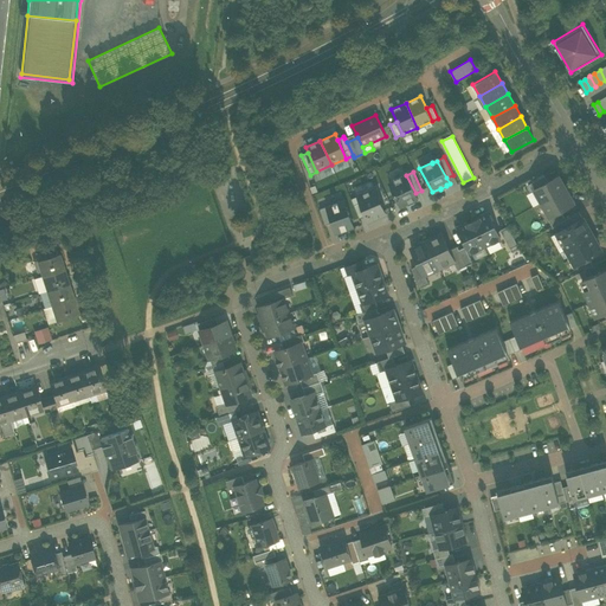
[(393,181),(389,184),(400,207),(408,202),(408,204),(414,201),(414,200),(418,199),(416,193),(406,175),(403,178),(401,176),(393,180),(393,181)]
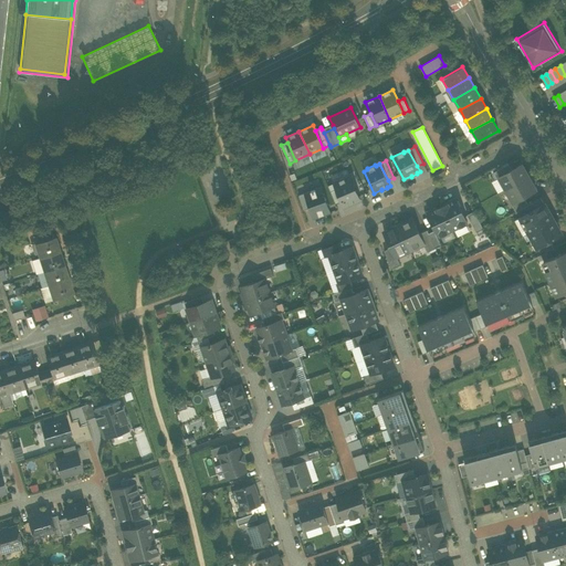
[(493,173),(498,179),(500,178),(499,177),(512,170),(509,164),(493,173)]
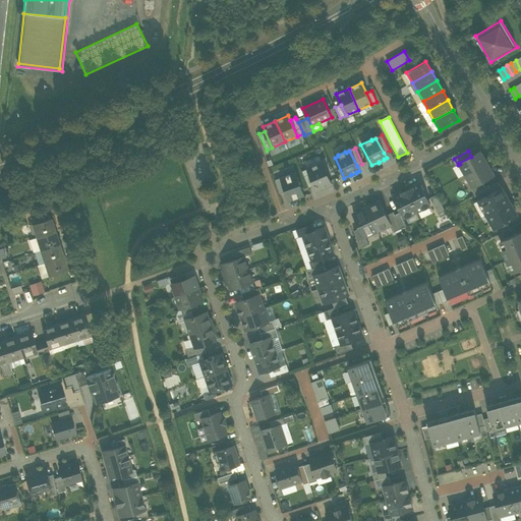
[(460,164),(465,174),(486,162),(480,151),(471,157),(459,163),(460,164)]
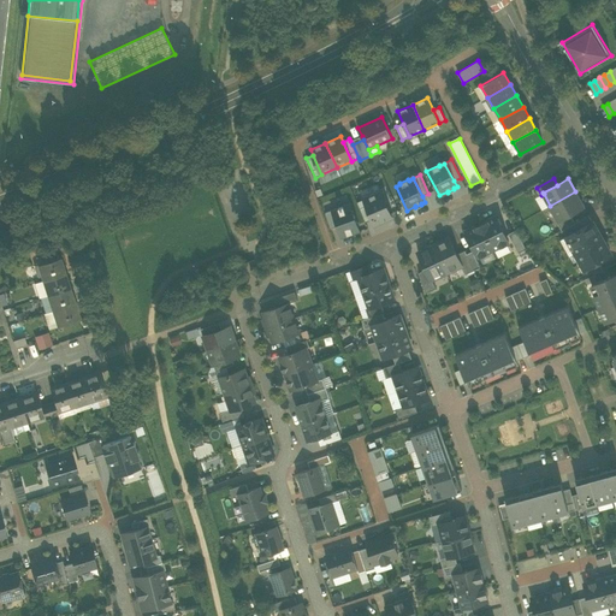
[(361,190),(365,199),(380,193),(377,183),(361,190)]
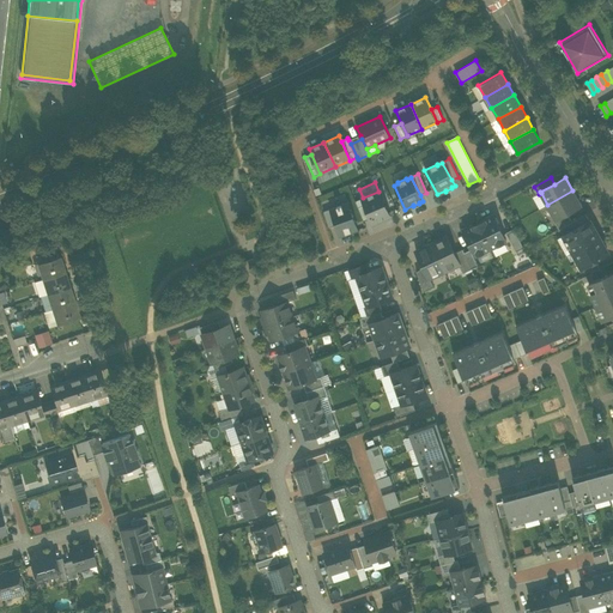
[(581,205),(572,190),(547,205),(556,219),(566,213),(581,205)]
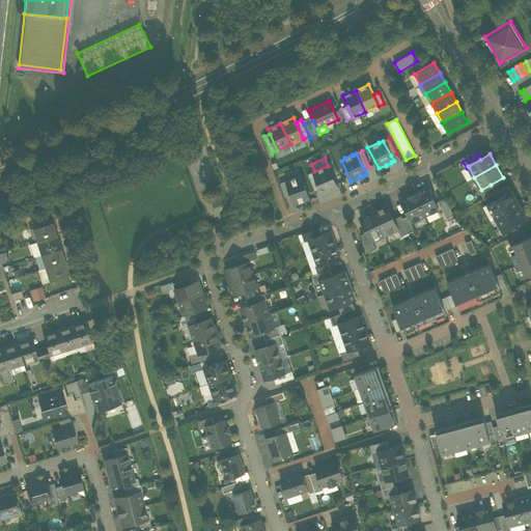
[(323,194),(337,188),(328,166),(314,171),(313,172),(320,189),(323,194)]
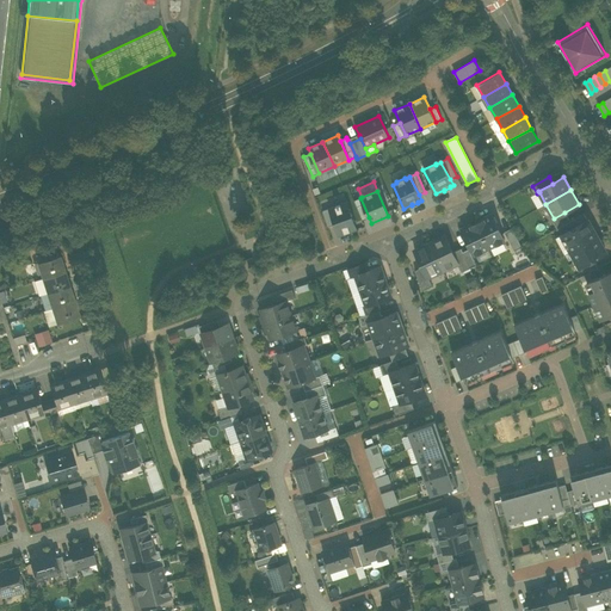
[(369,217),(360,198),(355,201),(363,221),(369,217)]
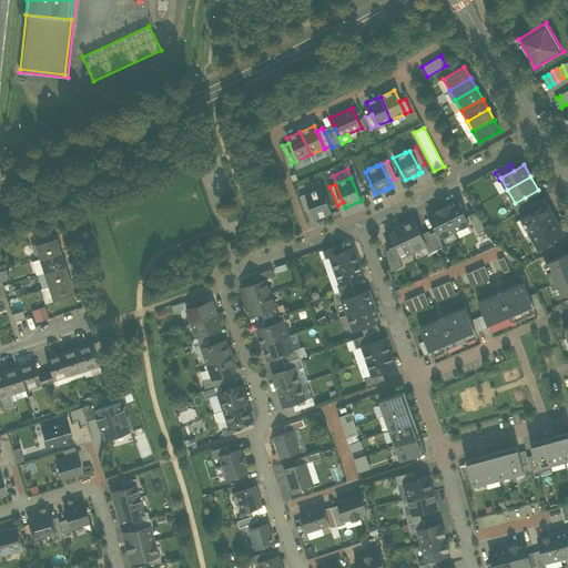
[(323,188),(306,194),(312,209),(315,219),(332,213),(323,188)]
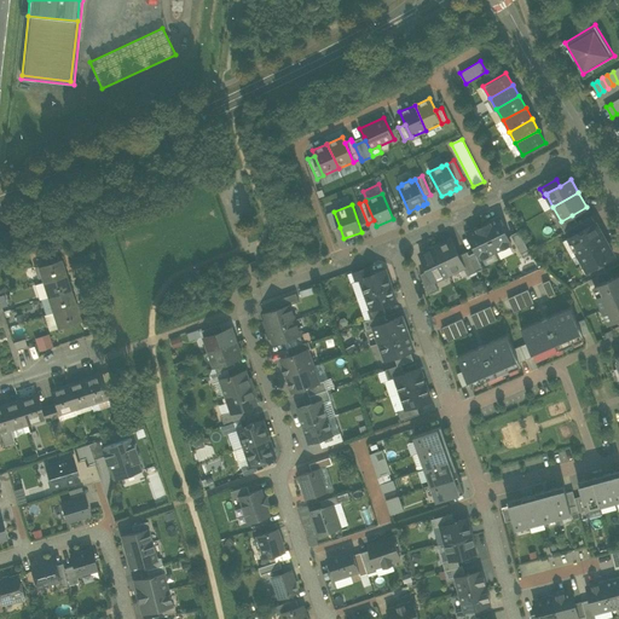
[(334,212),(327,214),(333,230),(340,227),(334,212)]
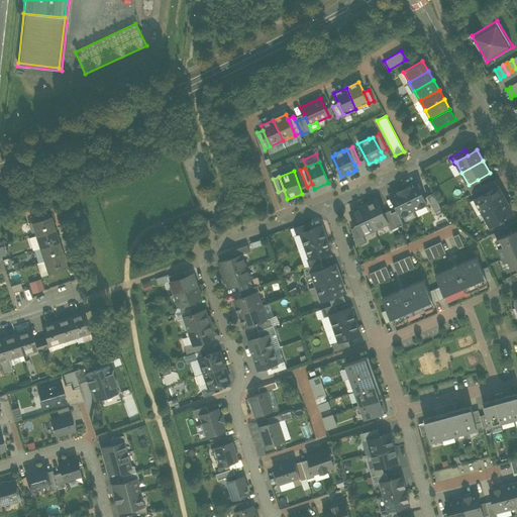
[(472,194),(478,190),(483,187),(478,180),(469,185),(467,186),(472,194)]
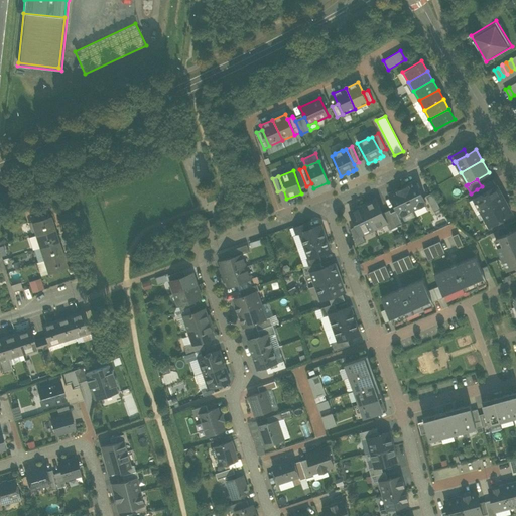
[(493,180),(482,186),(477,189),(480,195),(496,185),(493,180)]
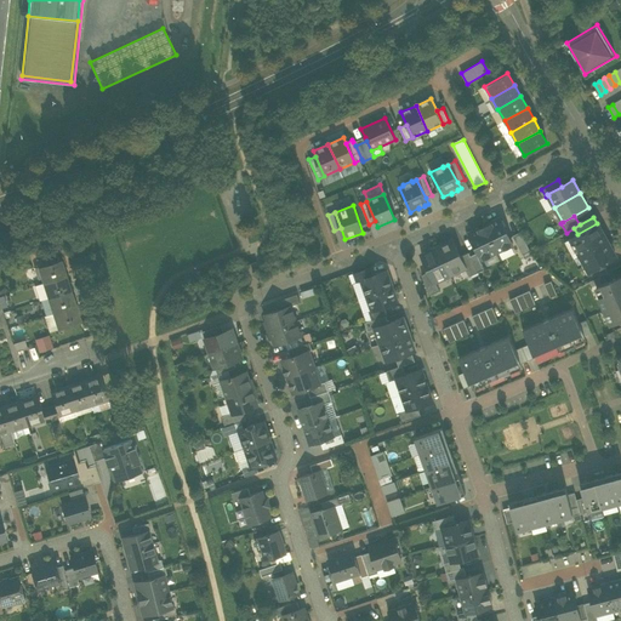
[(490,224),(485,227),(497,252),(512,245),(500,218),(490,223),(490,224)]
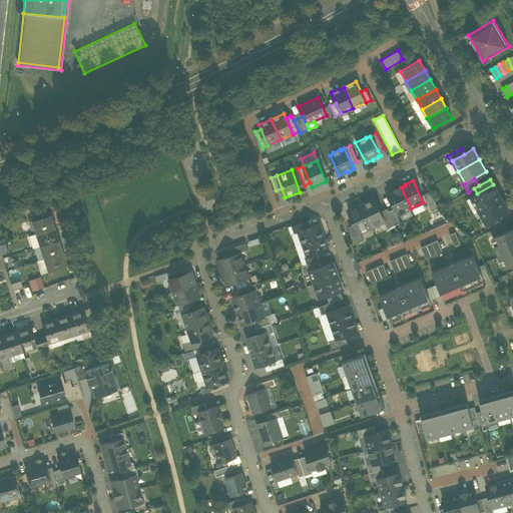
[(472,196),(480,211),(482,209),(501,198),(493,184),(477,193),(472,196)]
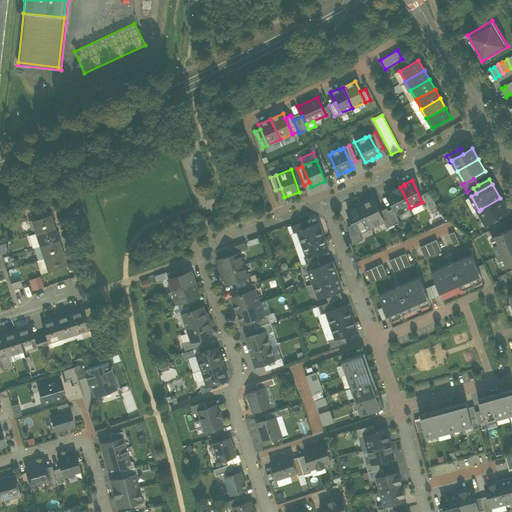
[(397,214),(410,208),(400,187),(396,189),(395,188),(387,192),(397,214)]
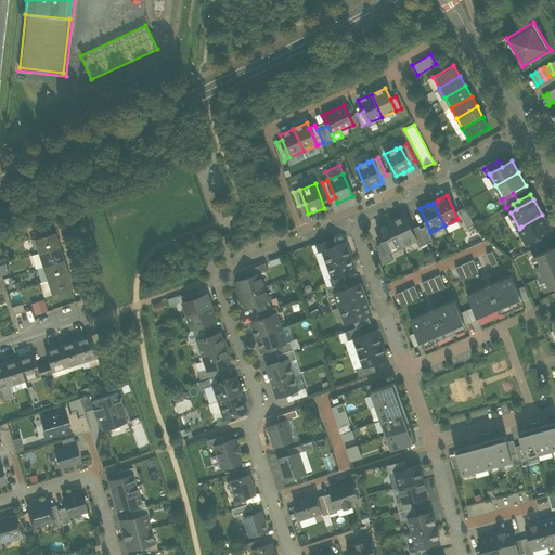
[(457,210),(467,228),(474,224),(465,207),(457,210)]
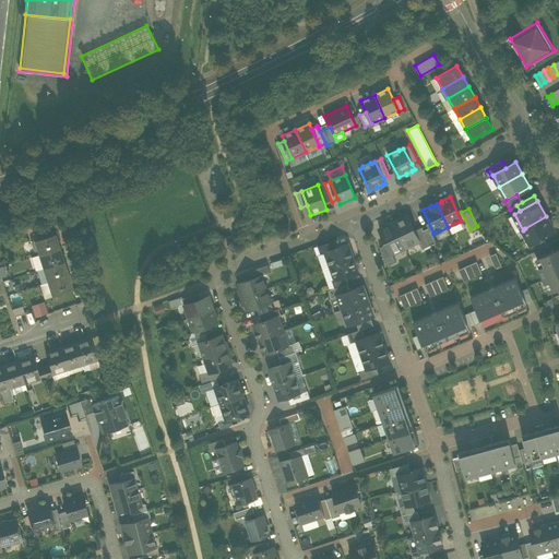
[(407,216),(393,223),(405,248),(418,241),(419,241),(414,232),(407,216)]
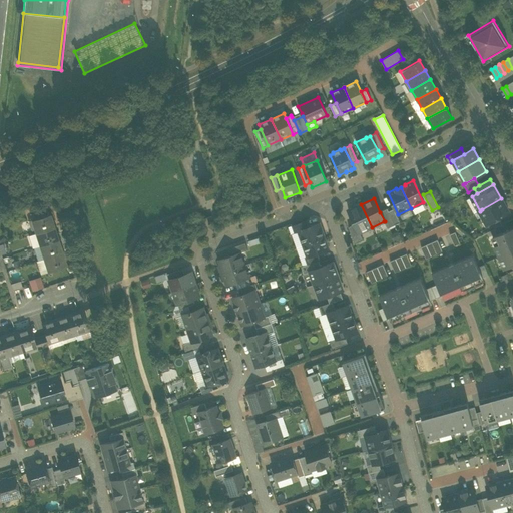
[(501,198),(482,209),(485,214),(482,216),(487,224),(498,217),(509,212),(501,198)]
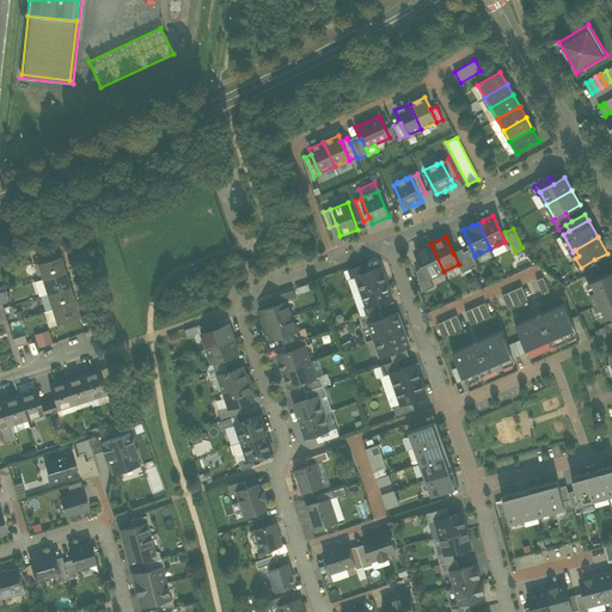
[(429,277),(444,271),(430,244),(415,251),(423,268),(428,279),(429,277)]
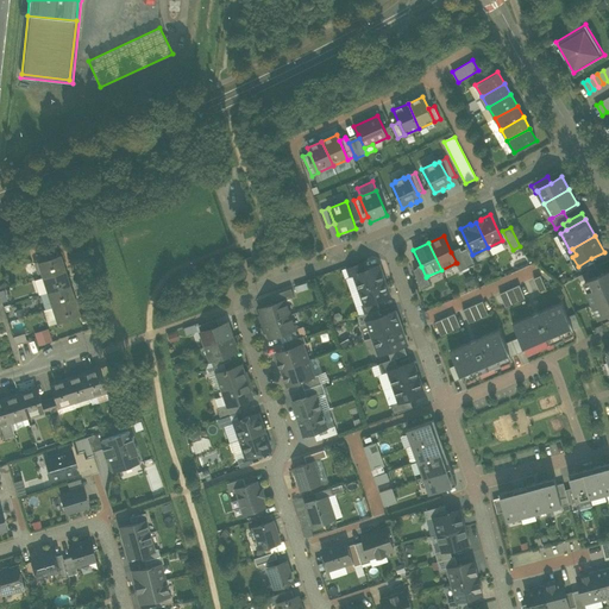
[(456,263),(460,271),(469,268),(460,251),(459,248),(451,252),(457,263),(456,263)]
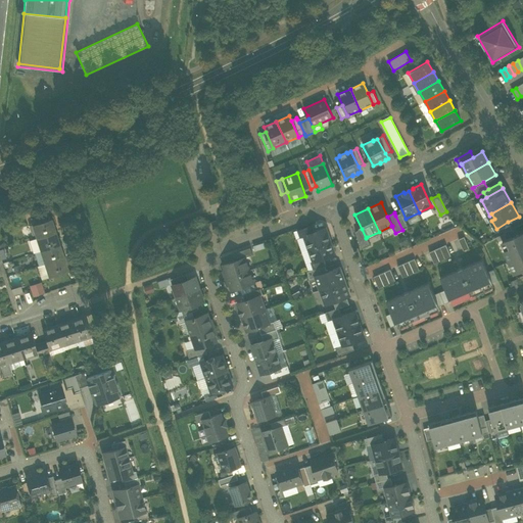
[(34,224),(44,221),(42,214),(32,218),(34,224)]
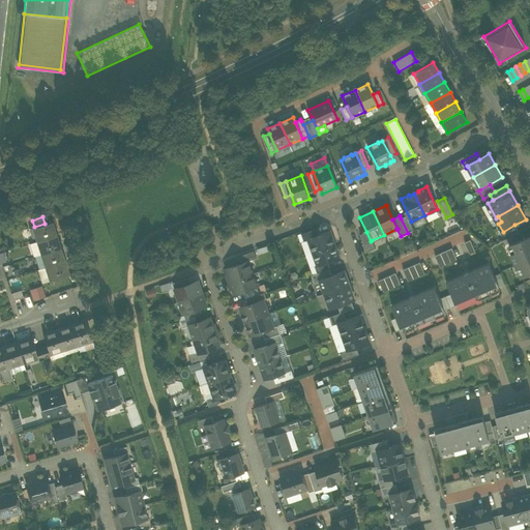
[(401,218),(408,233),(413,230),(407,216),(401,218)]
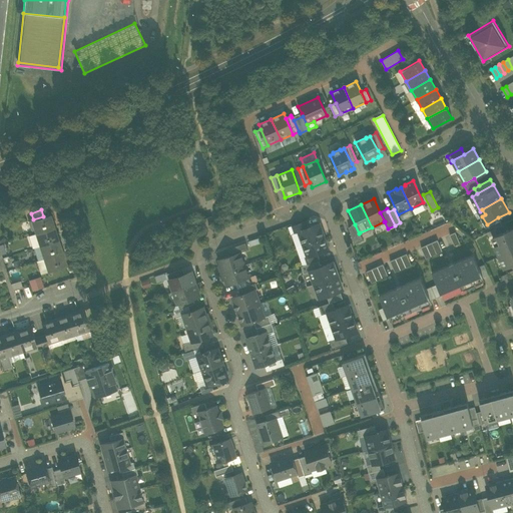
[(32,219),(36,232),(54,227),(50,214),(43,216),(33,219),(32,219)]
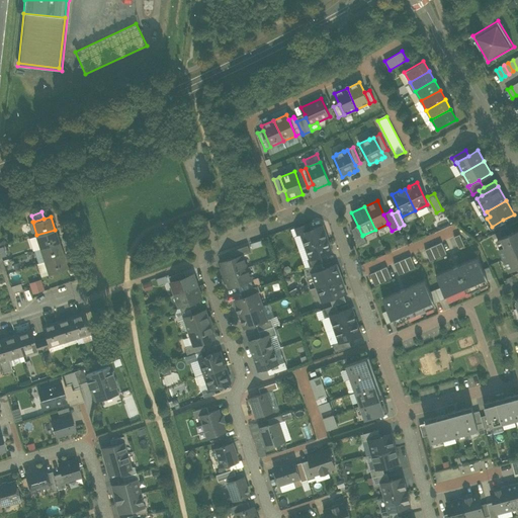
[(492,227),(496,233),(507,227),(503,220),(492,227)]
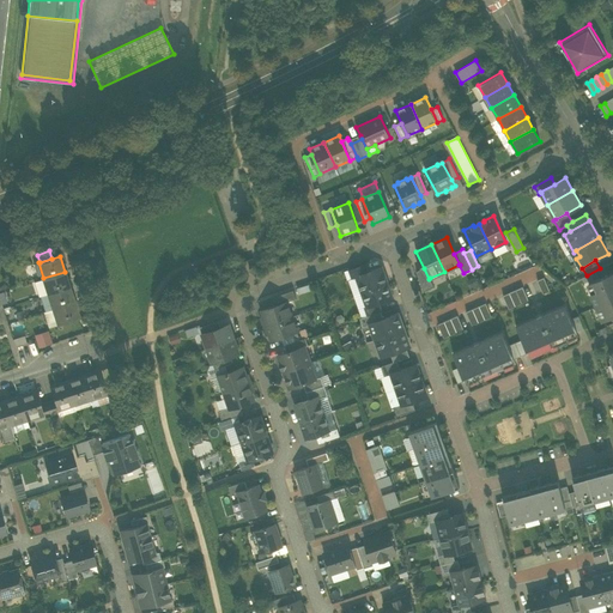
[(350,271),(352,279),(357,277),(368,272),(365,265),(350,271)]
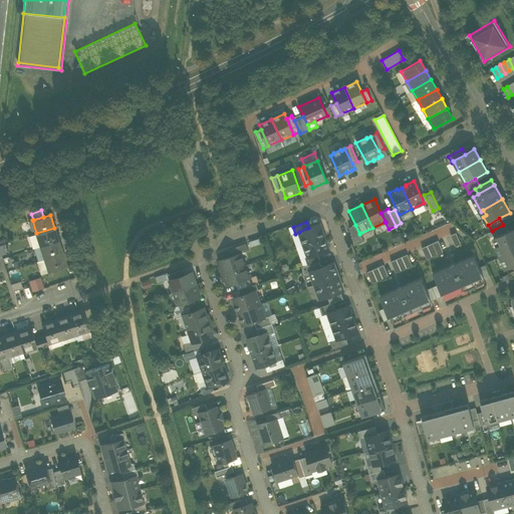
[(384,223),(377,226),(380,231),(387,227),(384,223)]
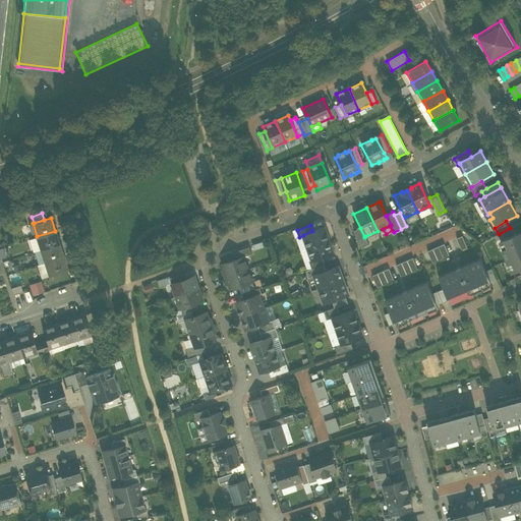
[(303,235),(307,248),(329,240),(325,227),(312,231),(303,235)]
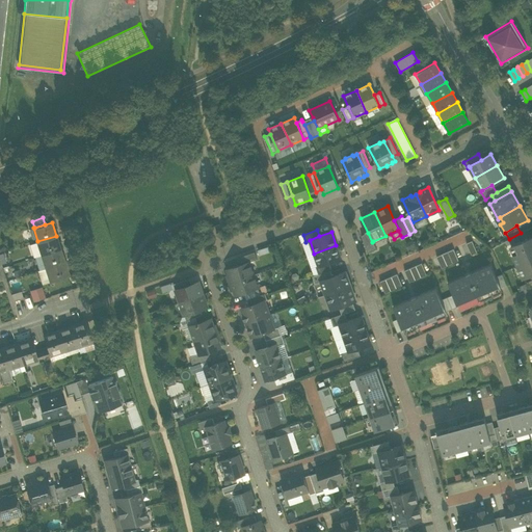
[(361,236),(368,254),(376,249),(373,241),(372,242),(368,233),(361,236)]
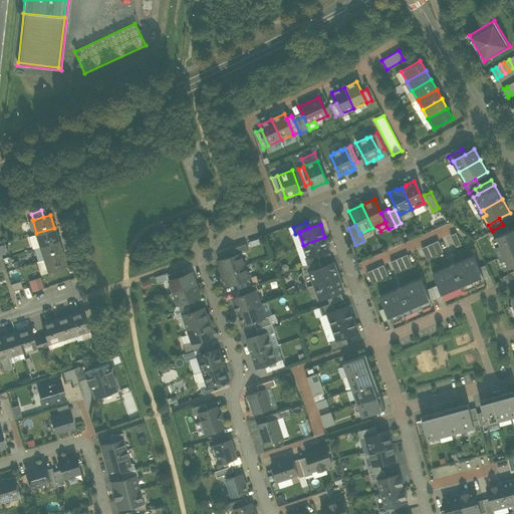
[(58,240),(54,228),(36,233),(40,246),(58,240)]
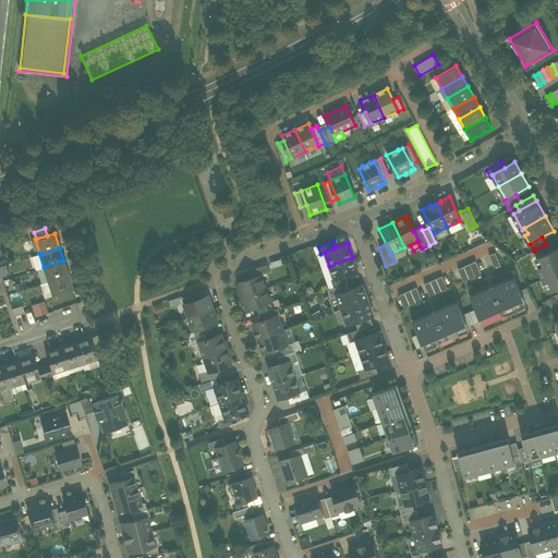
[(538,268),(548,292),(557,287),(557,249),(541,256),(544,265),(538,268)]
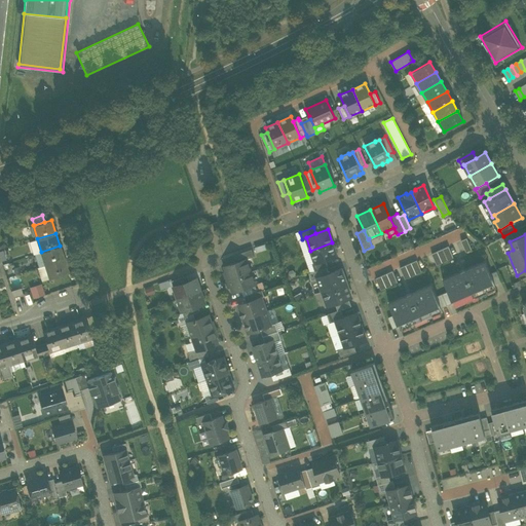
[(41,252),(37,238),(29,241),(33,255),(41,252)]
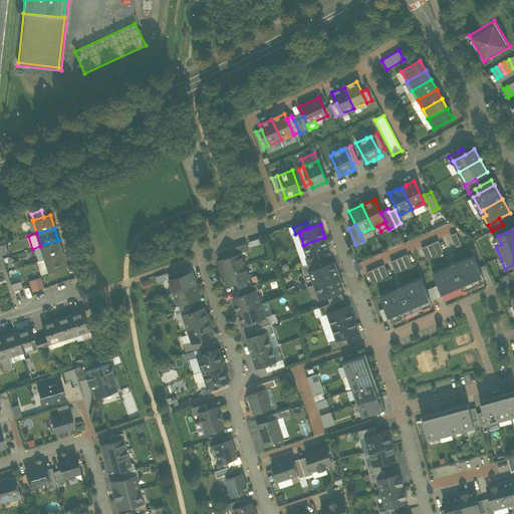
[(461,244),(456,233),(451,235),(456,246),(461,244)]
